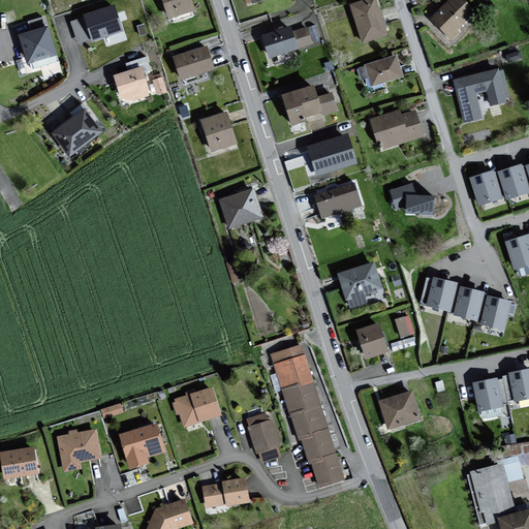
[(192,0),(163,0),(169,18),(195,10),(192,0)]
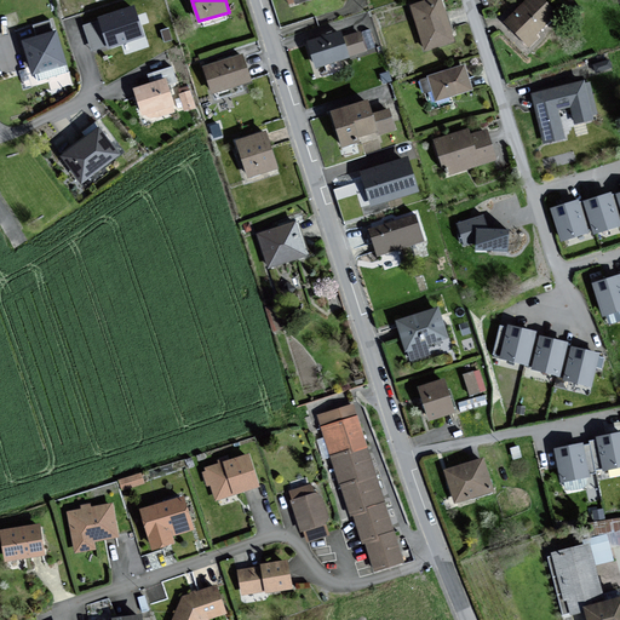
[(442,0),(425,0),(411,5),(424,49),(454,39),(442,0)]
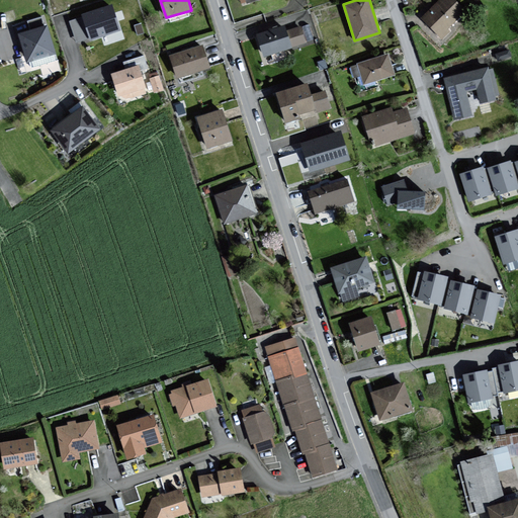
[(454,0),(439,0),(423,18),(443,37),(467,12),(454,0)]
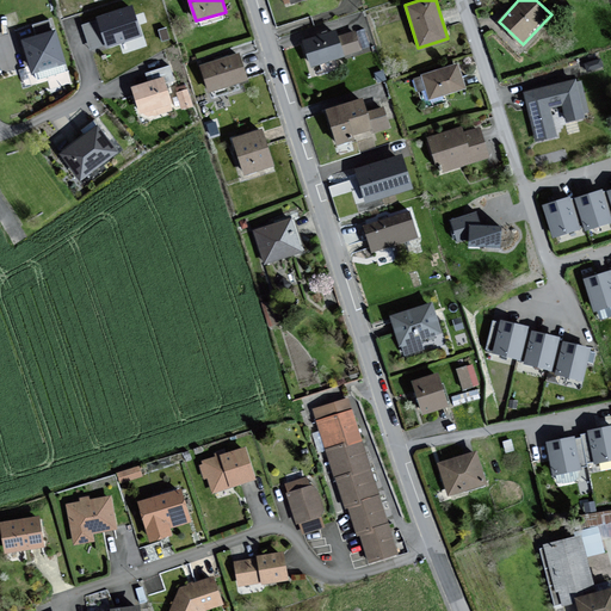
[(133,5),(97,18),(98,20),(84,25),(92,49),(105,44),(106,48),(143,35),(137,18),(133,5)]
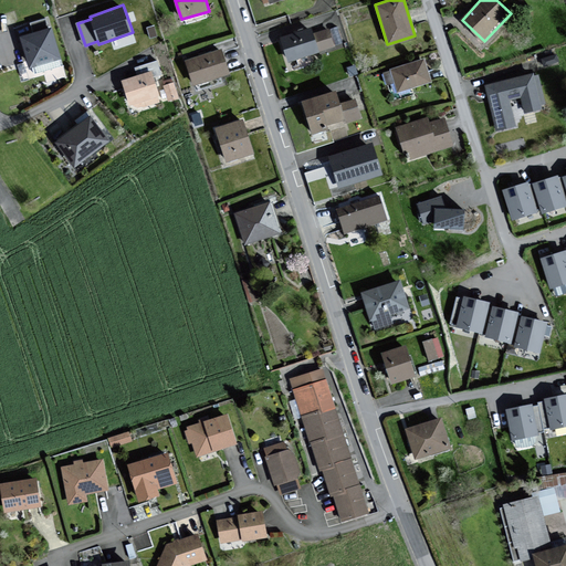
[(61,59),(51,27),(50,28),(46,19),(31,23),(34,32),(21,37),(31,67),(61,59)]
